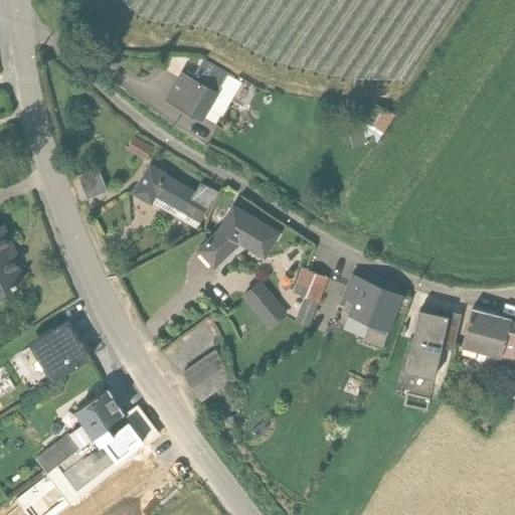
[(182,71),(166,98),(202,119),(207,109),(221,117),(240,83),(227,75),(228,74),(202,58),(192,76),(182,71)]
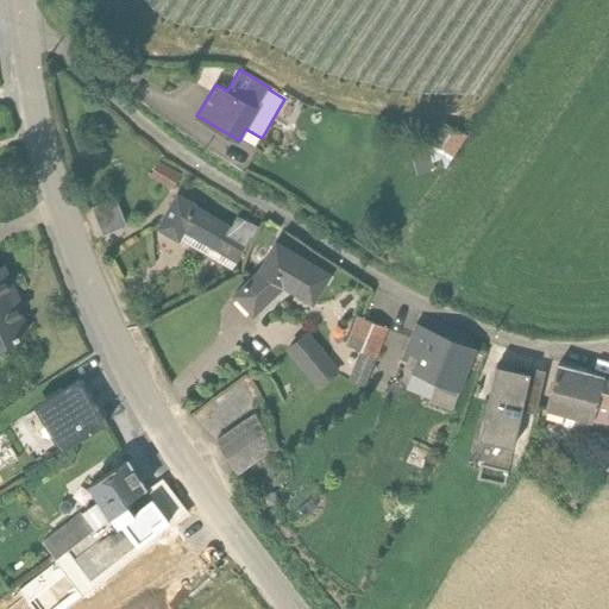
[(422,173),(408,192),(419,199),(422,201),(465,136),(443,123),(432,140),(431,145),(409,152),(415,175),(422,173)]
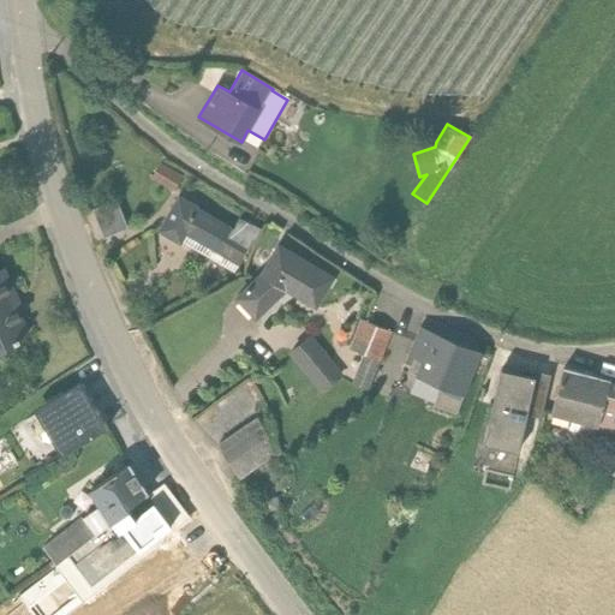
[(160,166),(151,179),(172,192),(180,179),(160,166)]
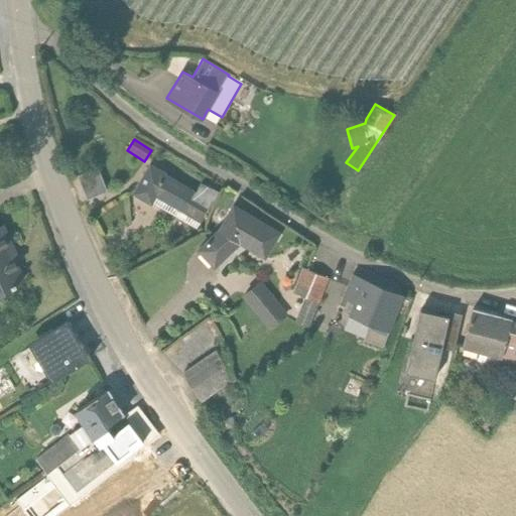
[(149,168),(134,195),(198,232),(218,195),(209,190),(210,188),(208,188),(207,189),(200,186),(194,196),(149,168)]
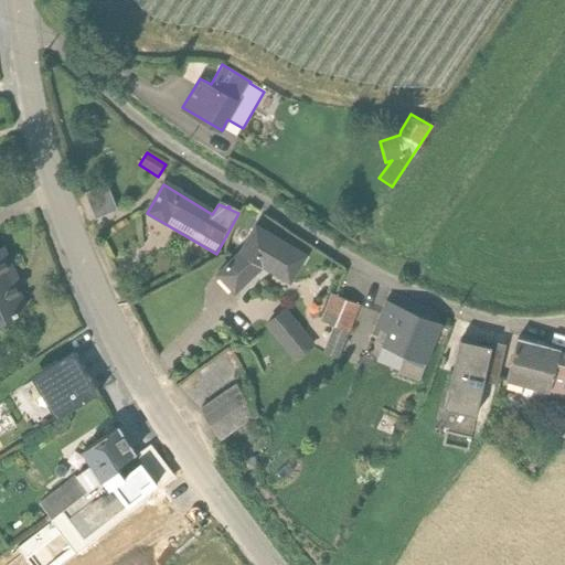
[(107,185),(84,194),(95,221),(117,212),(107,185)]
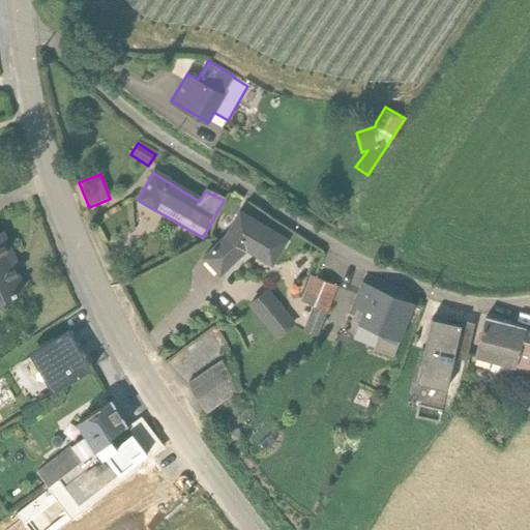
[(204,258),(219,274),(244,252),(270,267),(286,241),(239,213),(225,238),(204,258)]
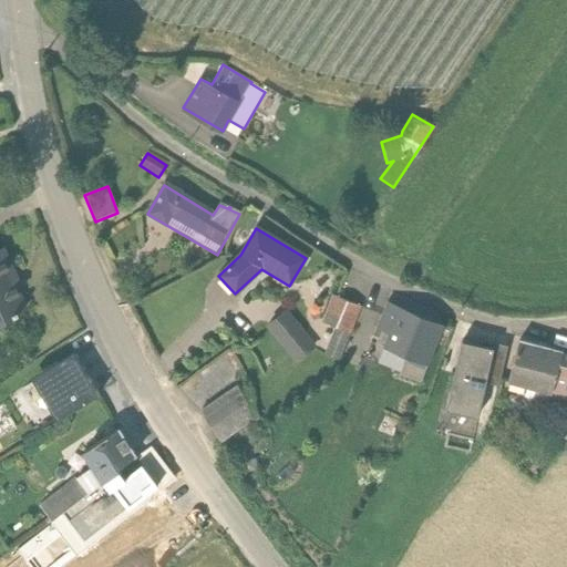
[(3,249),(0,249),(0,320),(20,312),(19,310),(24,307),(8,269),(11,267),(3,249)]
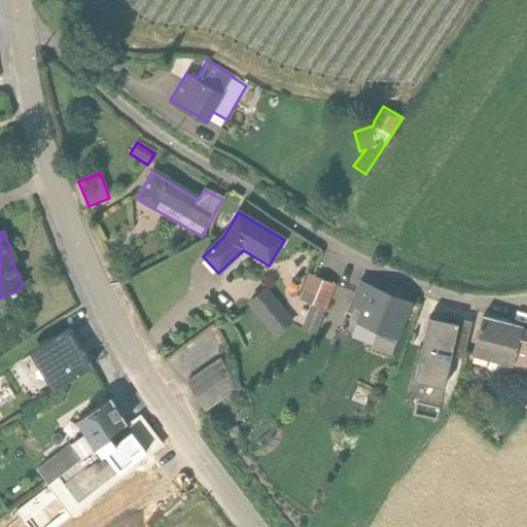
[(218,273),(203,256),(199,259),(214,276),(218,273)]
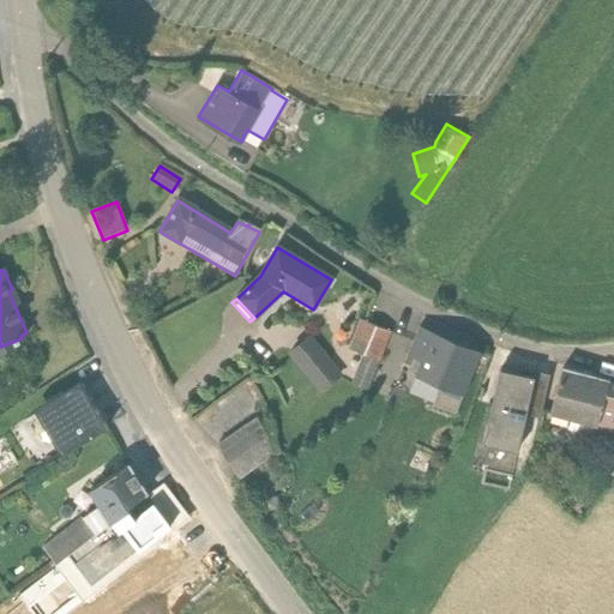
[(360,319),(348,349),(362,354),(350,383),(366,389),(390,331),(360,319)]
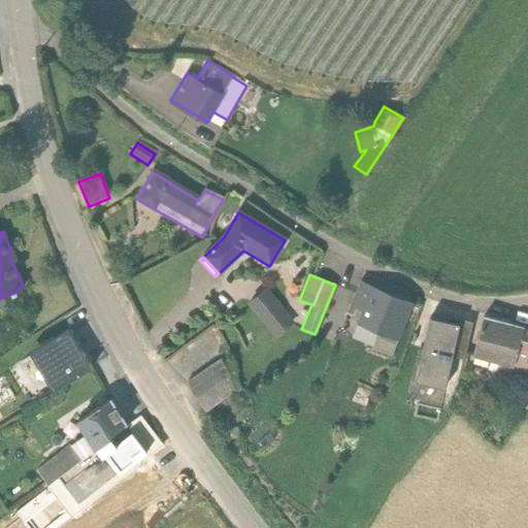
[(360,281),(350,305),(360,309),(355,322),(378,331),(372,347),(391,354),(413,302),(360,281)]
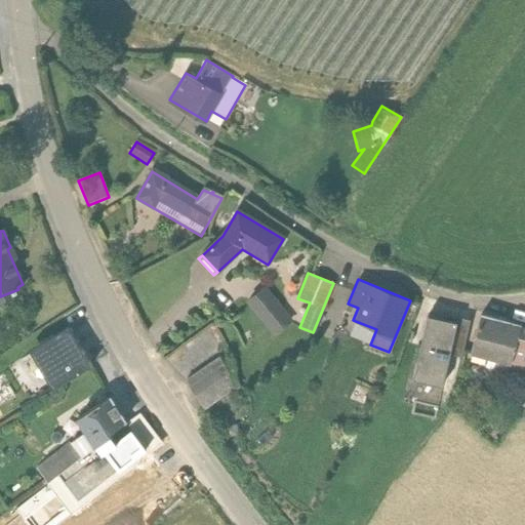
[(264,288),(248,301),(274,333),(290,320),(264,288)]
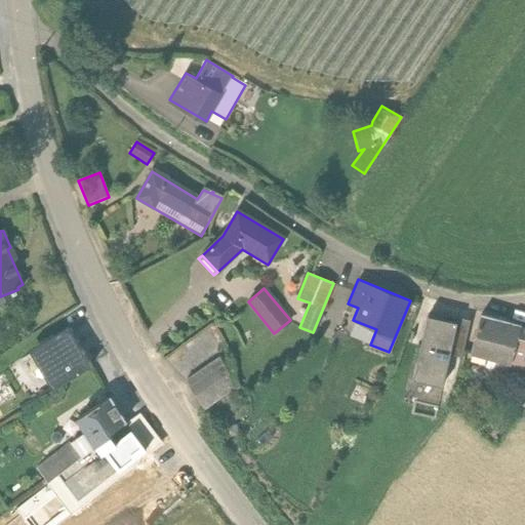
[(440,336),(444,314),(443,314),(442,318),(428,315),(412,381),(441,389),(449,354),(452,339),(440,336)]
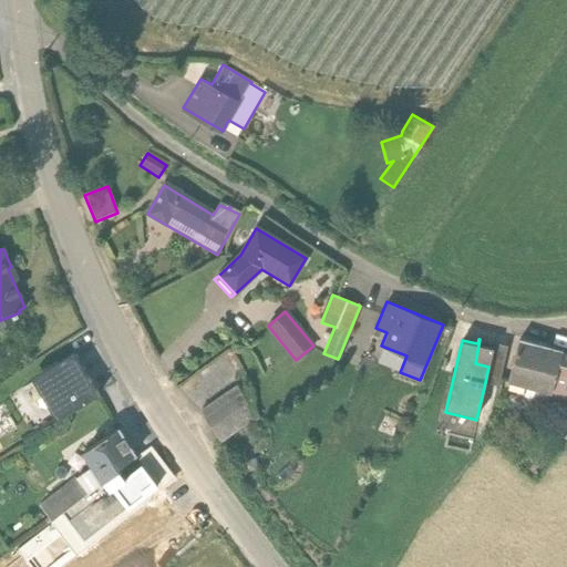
[(488,367),(485,382),(497,385),(502,369),(507,344),(480,339),(475,363),(488,367)]
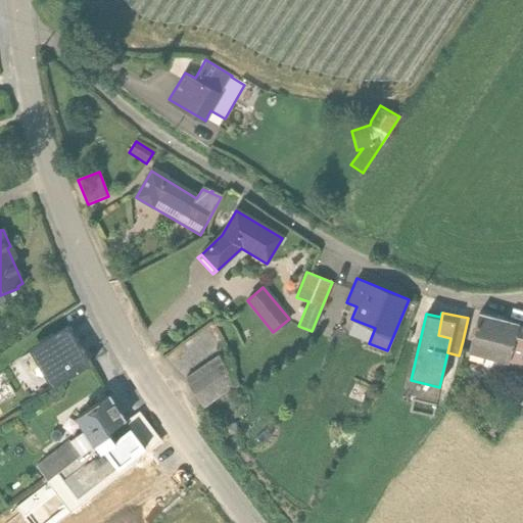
[(485,357),(506,362),(507,362),(506,366),(522,371),(522,326),(518,325),(478,313),(468,351),(483,355),(485,357)]
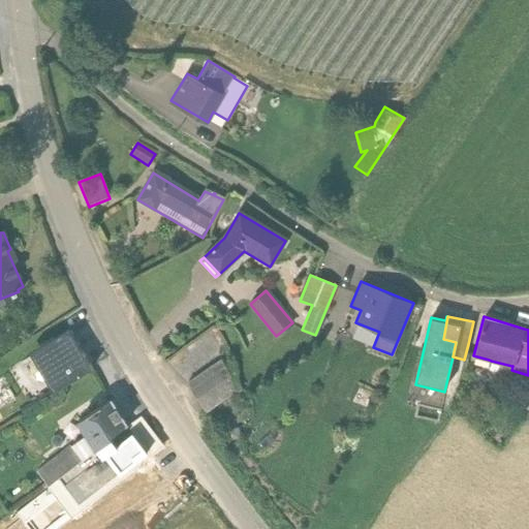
[(70,332),(36,351),(58,387),(91,368),(70,332)]
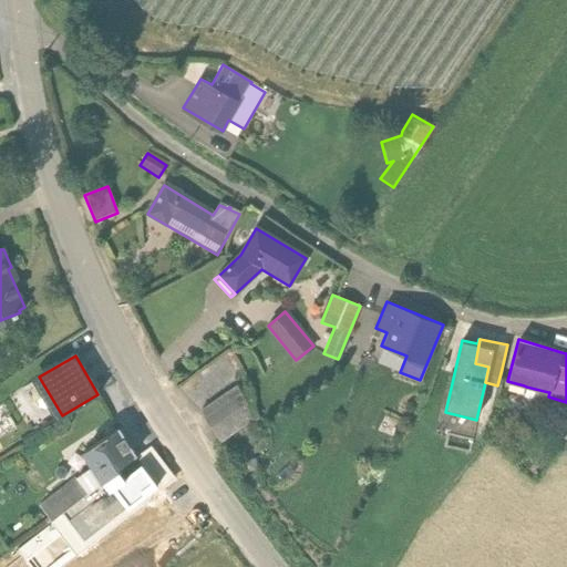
[(548,392),(526,387),(523,395),(546,402),(548,392)]
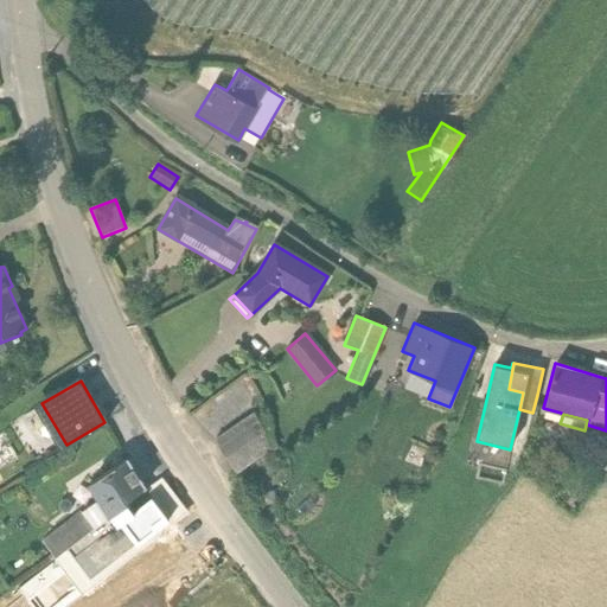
[(253,416),(215,442),(235,473),(274,448),(253,416)]
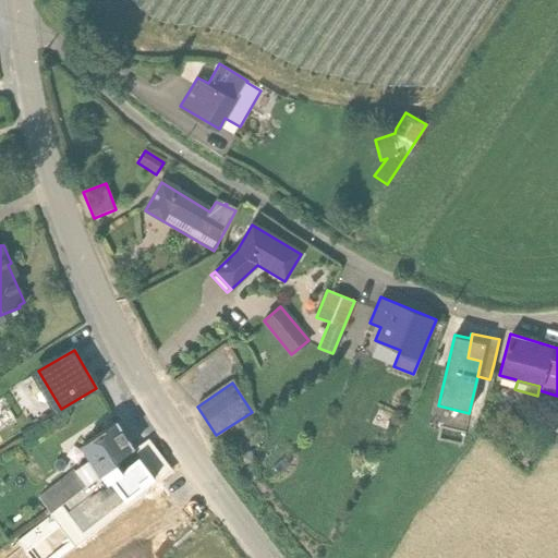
[(73,468),(38,495),(48,508),(118,460),(116,457),(133,446),(117,421),(81,444),(89,459),(74,470),(73,468)]
